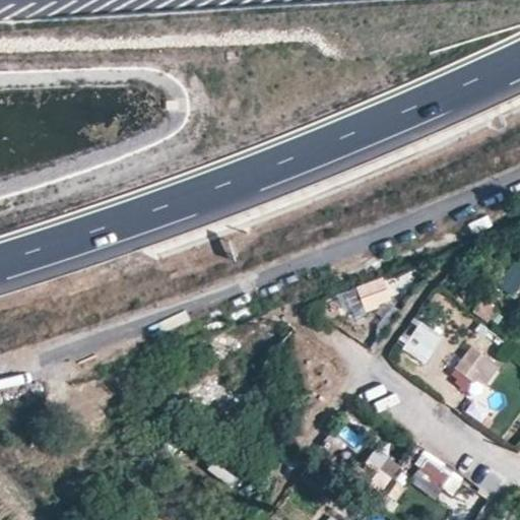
[(508,293),(511,288),(519,275),(519,274),(513,268),(500,286),(508,293)]
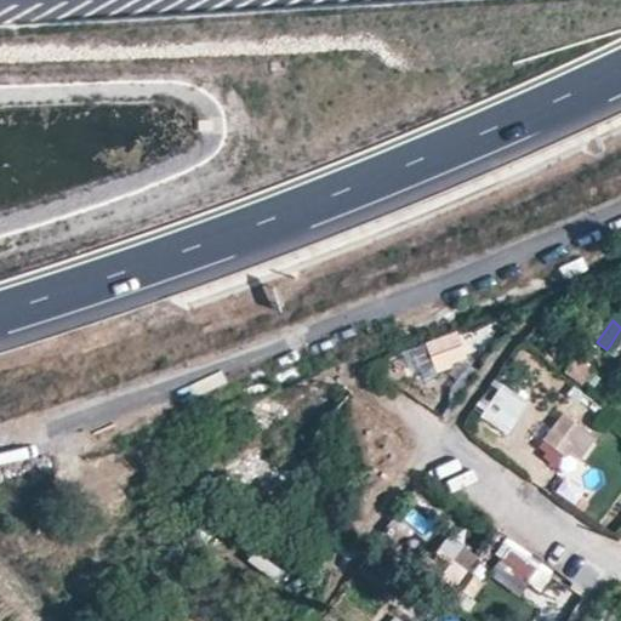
[(620,352),(620,329),(610,345),(620,352)]
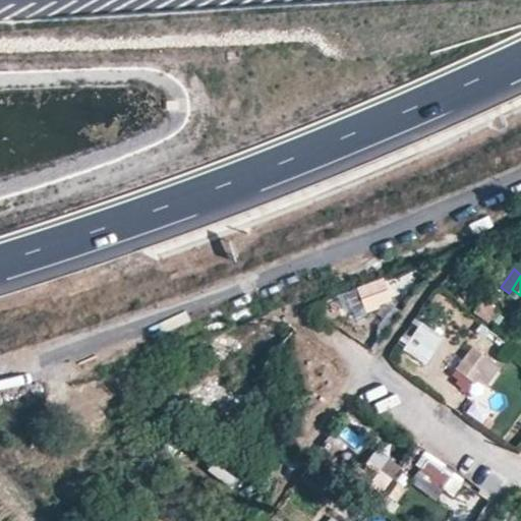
[(385,279),(358,287),(365,309),(392,300),(385,279)]
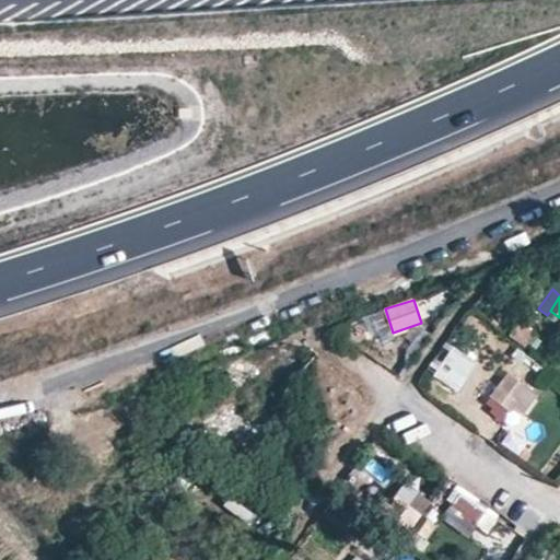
[(510,334),(525,346),(533,335),(517,324),(510,334)]
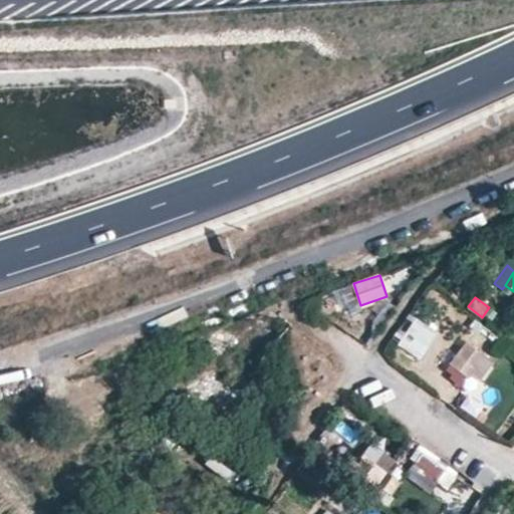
[(423,359),(440,332),(410,313),(393,340),(423,359)]
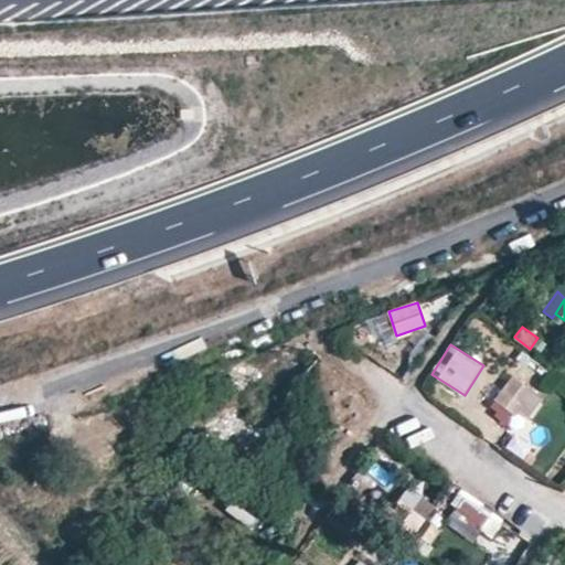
[(512,400),(523,384),(511,375),(501,391),(512,400)]
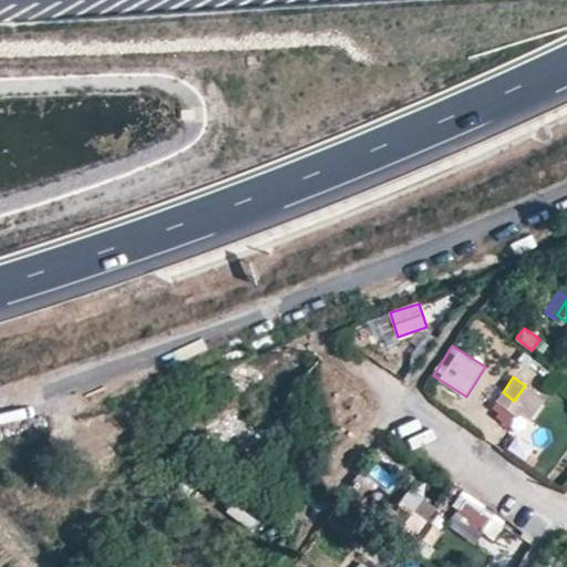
[(535,392),(525,385),(514,401),(525,408),(535,392)]
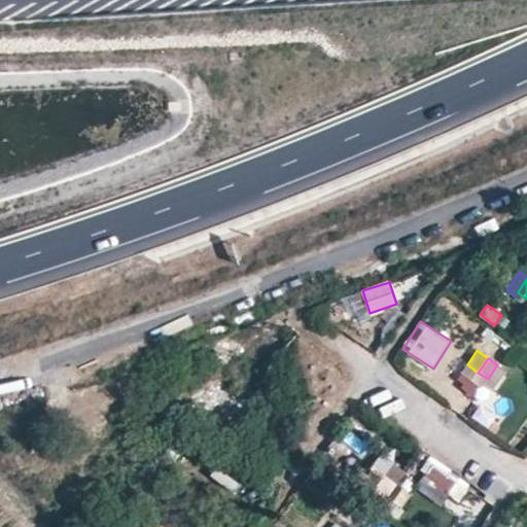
[(478,373),(467,364),(460,374),(471,382),(478,373)]
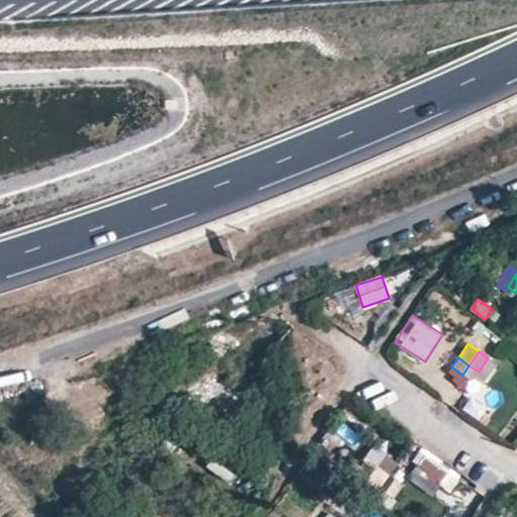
[(496,364),(488,357),(479,372),(486,378),(496,364)]
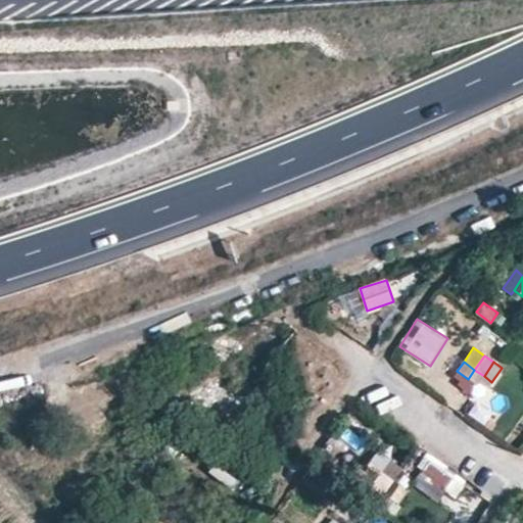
[(484,376),(474,370),(468,379),(477,385),(484,376)]
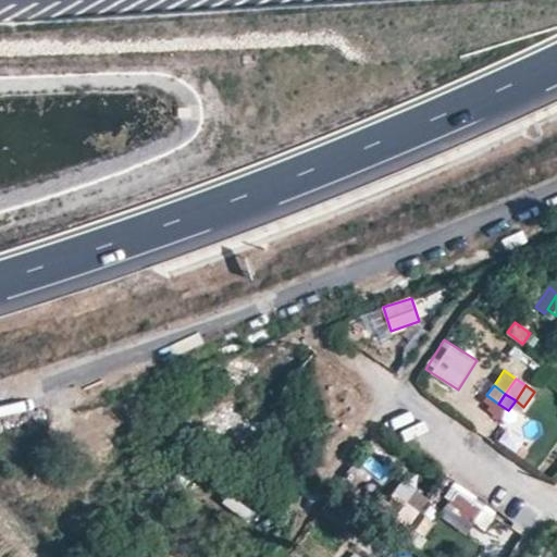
[(388,428),(410,418),(405,407),(383,417),(388,428)]
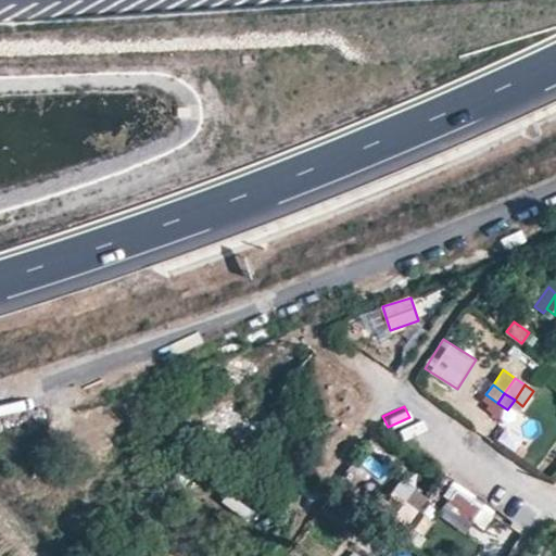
[(447,501),(475,520),(483,508),(456,489),(447,501)]
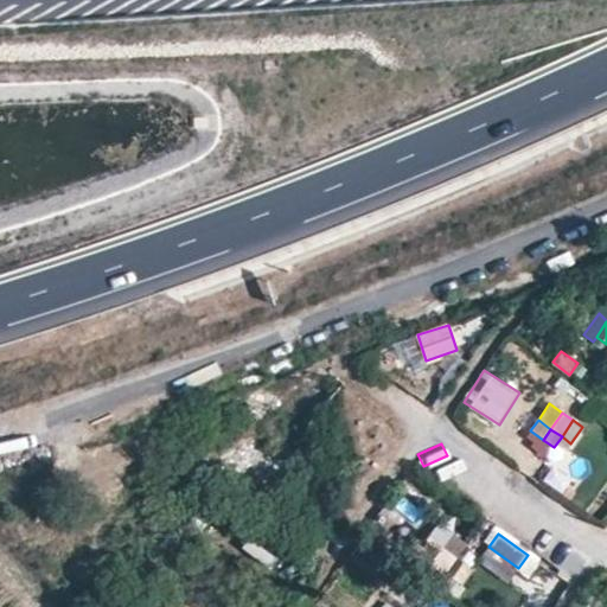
[(441,555),(453,563),(466,544),(455,537),(441,555)]
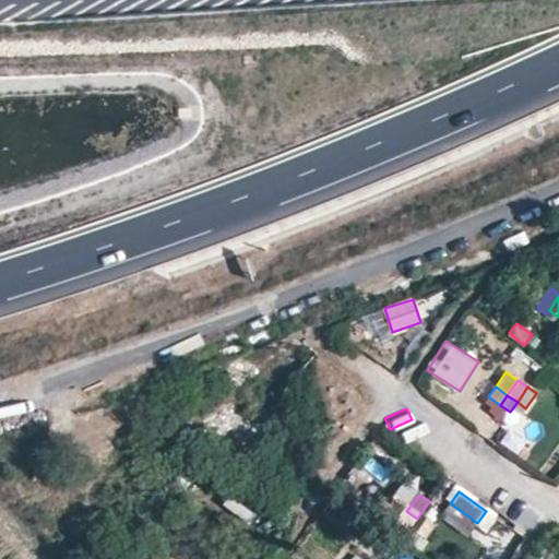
All buildings are outlined.
